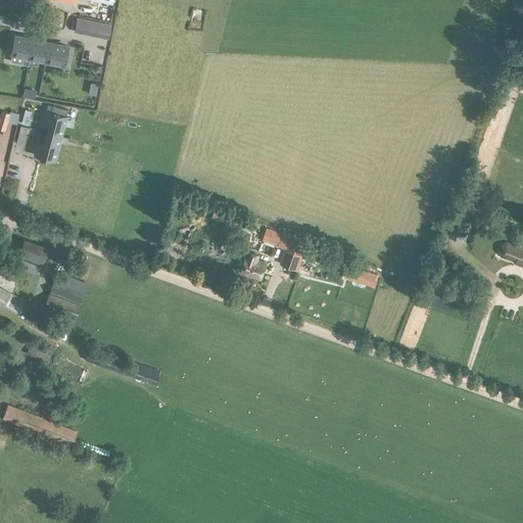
[(76,28),(75,31),(86,33),(88,21),(77,18),(76,28)]
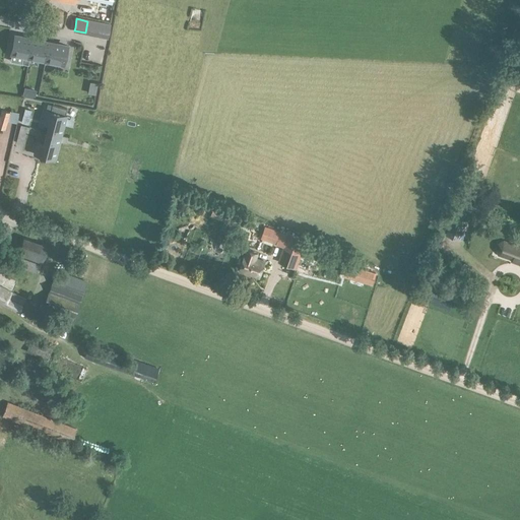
[(87,21),(85,33),(96,35),(99,23),(87,21)]
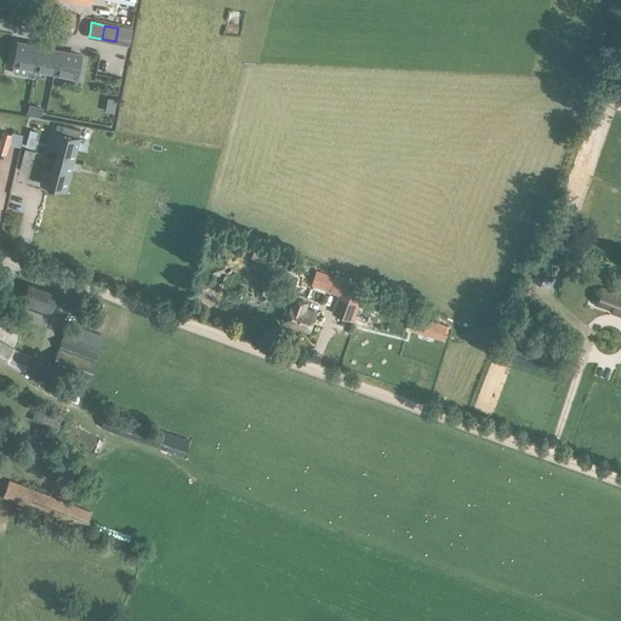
[(118,28),(115,41),(127,44),(130,35),(131,30),(118,28)]
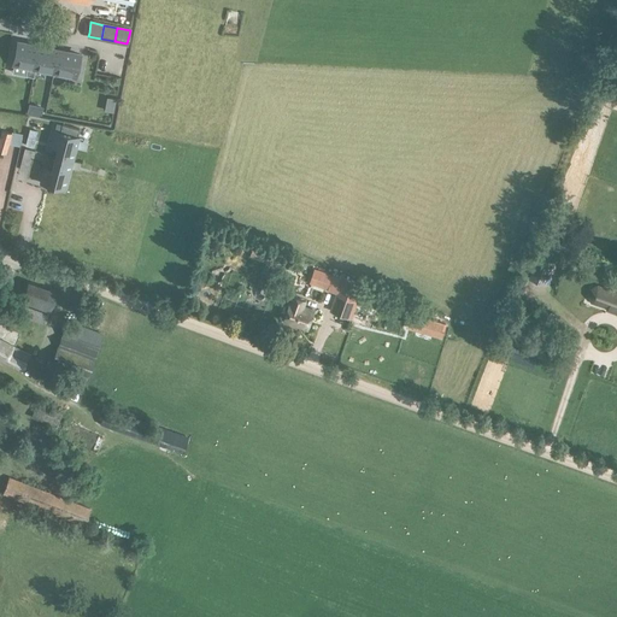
[(18,45),(13,68),(27,70),(25,78),(34,80),(35,71),(34,71),(39,48),(18,45)]
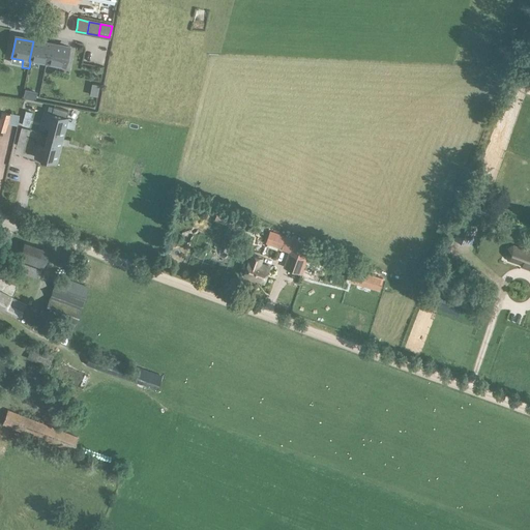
[(33,41),(29,61),(30,61),(47,64),(50,46),(33,41)]
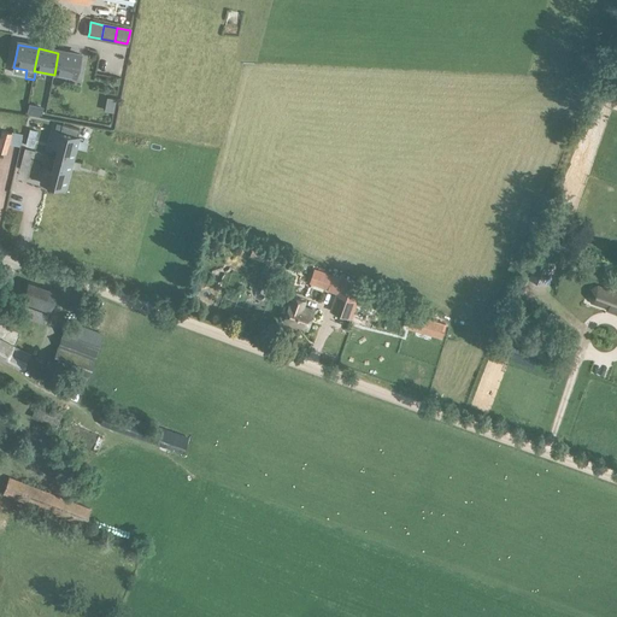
[(58,53),(54,75),(75,80),(78,57),(58,53)]
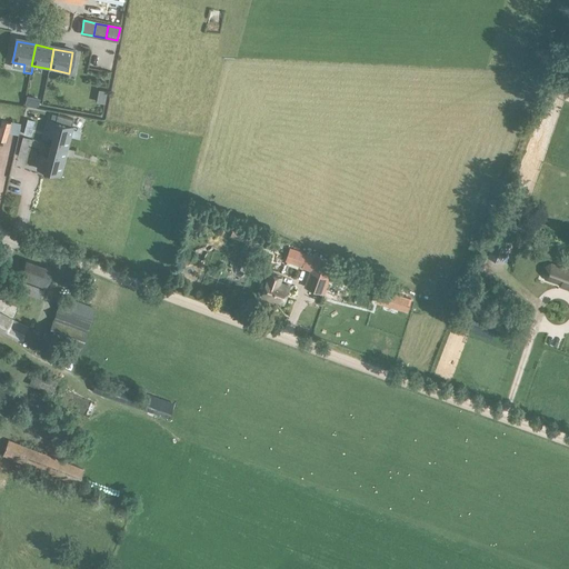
[(50,119),(47,133),(51,135),(47,153),(41,152),(37,168),(60,175),(73,125),(72,125),(73,118),(57,113),(56,120),(50,119)]
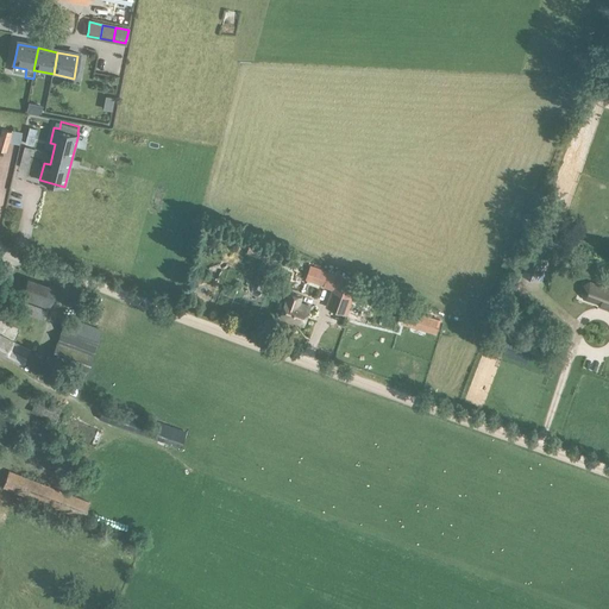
[(30,124),(27,133),(25,143),(32,145),(36,136),(37,126),(30,124)]
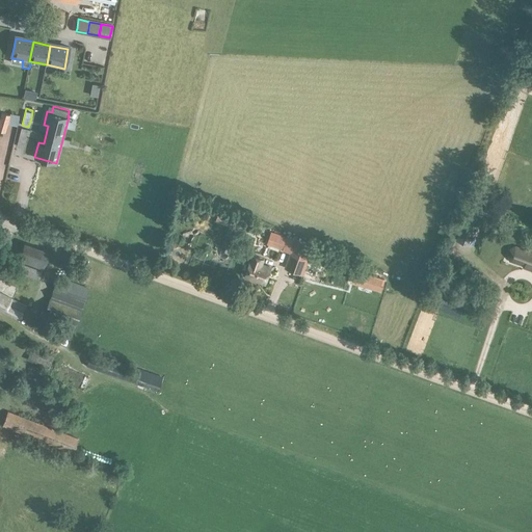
[(1,111),(0,113),(0,131),(5,133),(10,114),(1,111)]
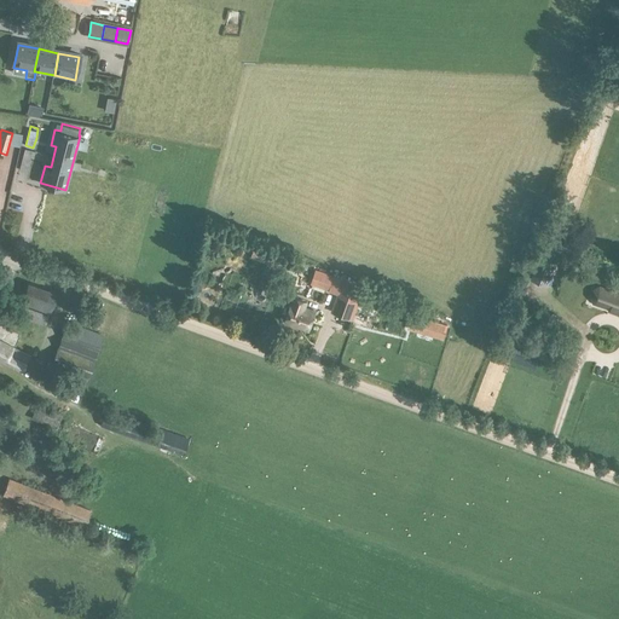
[(25,149),(23,157),(30,160),(33,150),(25,149)]
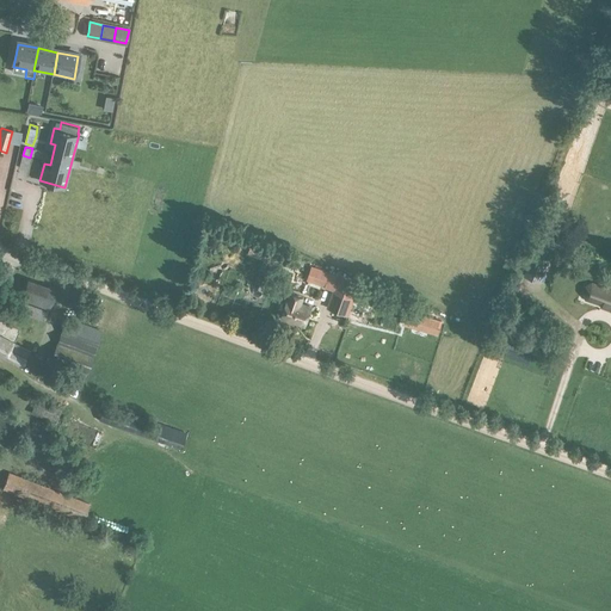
[(16,158),(7,195),(17,197),(24,159),(16,158)]
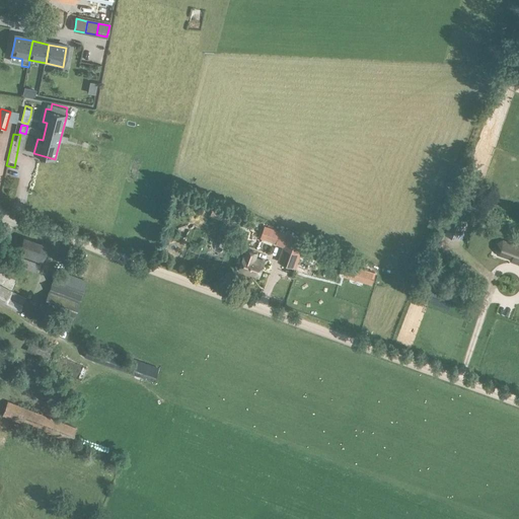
[(266,227),(264,235),(262,238),(283,245),(278,261),(296,268),(306,238),(288,231),(287,234),(266,227)]
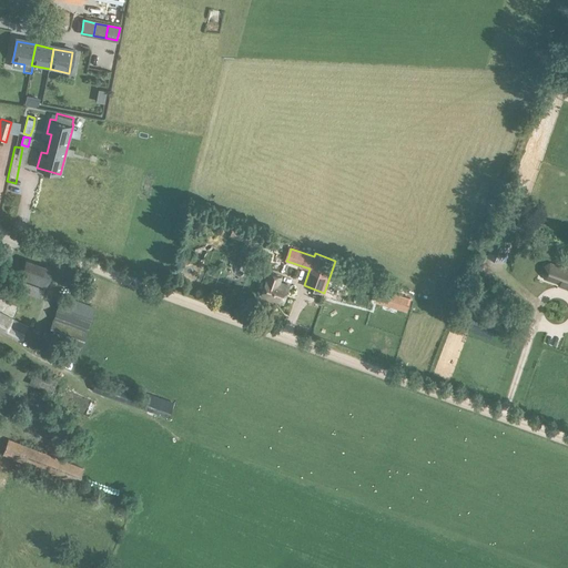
[(567,270),(551,264),(546,279),(567,286),(567,270)]
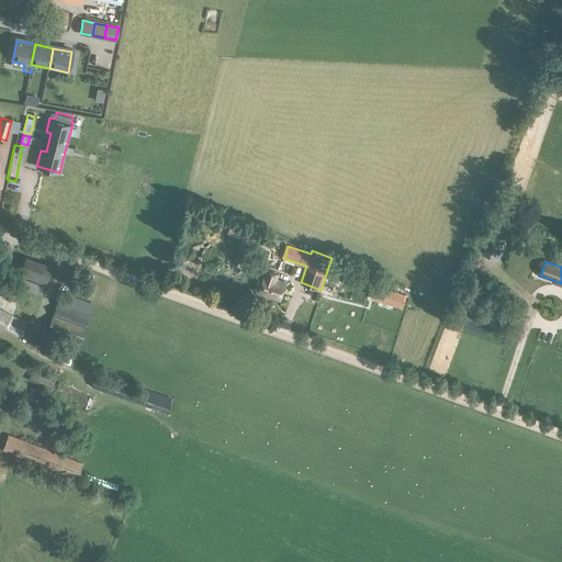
[(266,269),(258,292),(281,300),(287,282),(277,280),(279,273),(266,269)]
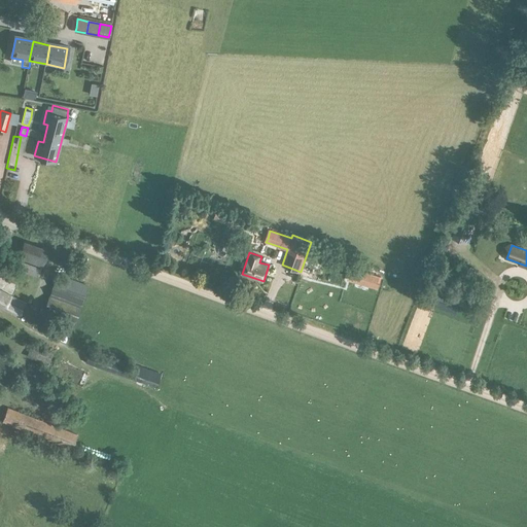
[(6,281),(15,264),(4,257),(0,264),(0,288),(1,289),(6,281)]
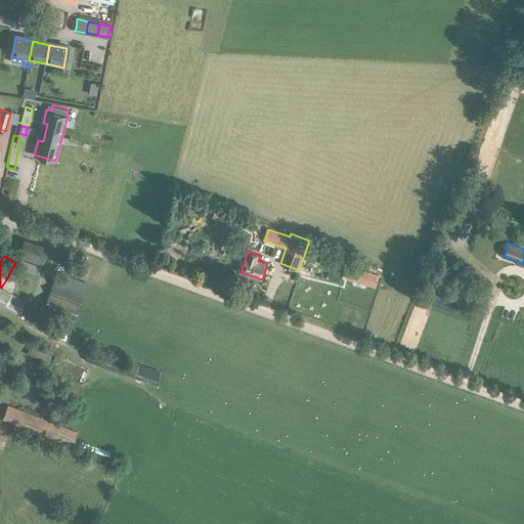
[(16,258),(15,262),(13,267),(38,275),(41,266),(16,258)]
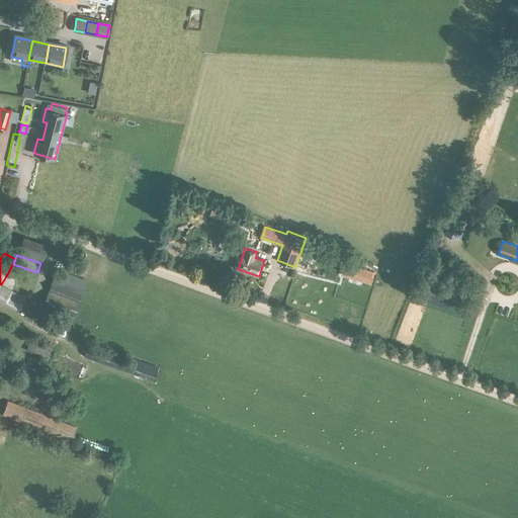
[(345,262),(341,274),(372,283),(376,271),(345,262)]
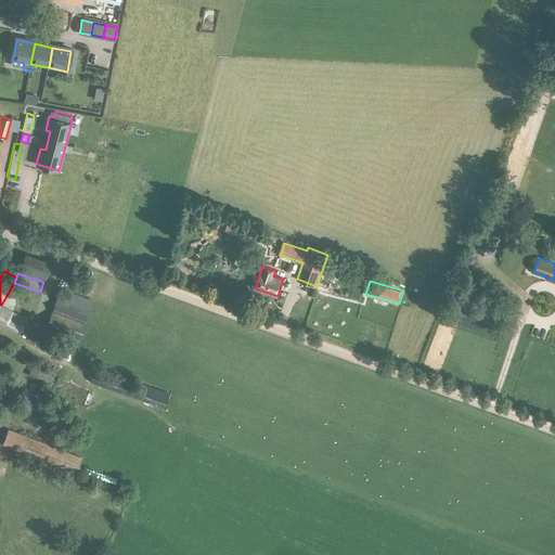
[(60,288),(47,326),(79,338),(92,300),(60,288)]
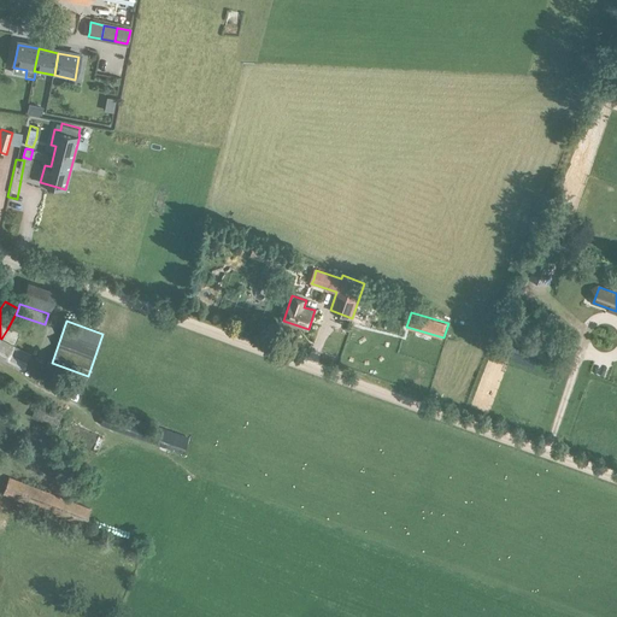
[(0,338),(0,360),(23,371),(28,362),(31,354),(16,346),(1,339),(0,338)]
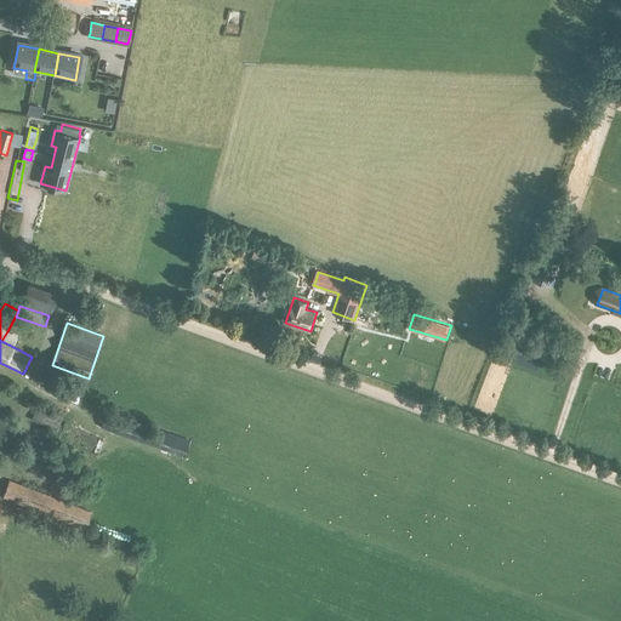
[(514,353),(512,360),(536,369),(539,360),(514,353)]
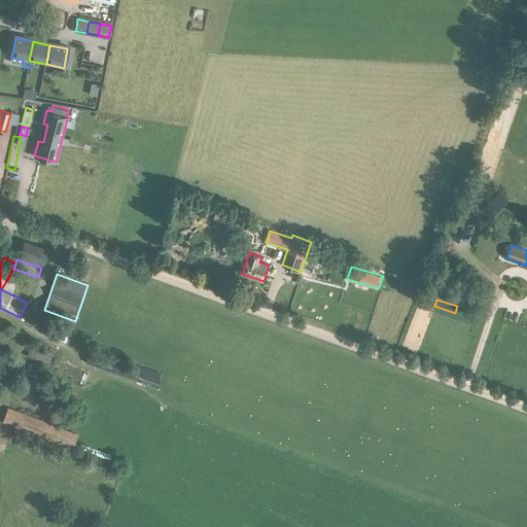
[(31,345),(27,356),(48,364),(53,353),(31,345)]
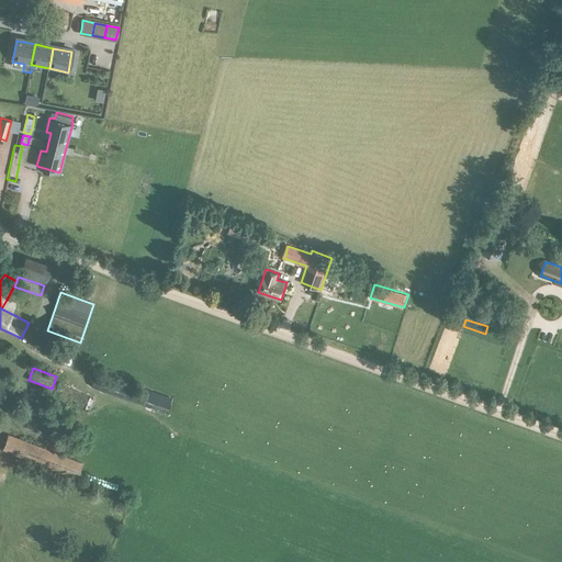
[(97,371),(91,385),(167,413),(172,398),(97,371)]
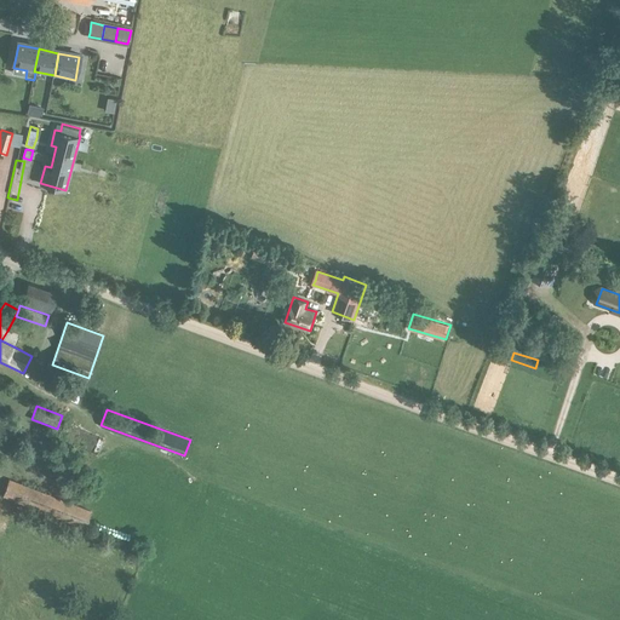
[(9,478),(3,495),(85,528),(92,510),(9,478)]
